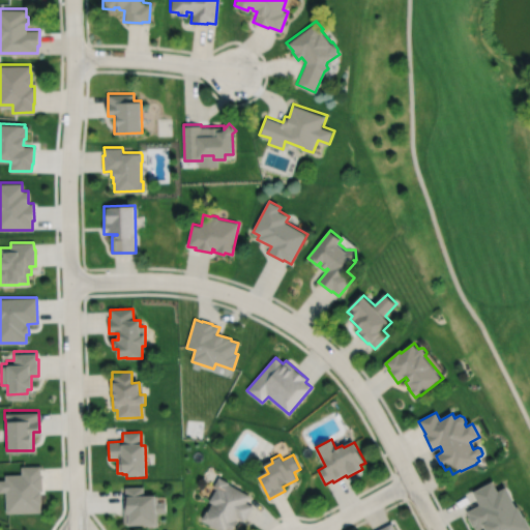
[(0,477),(0,489),(5,489),(5,510),(39,509),(39,501),(40,501),(40,489),(41,489),(41,471),(40,471),(40,463),(21,464),(21,472),(5,472),(5,477),(0,477)]
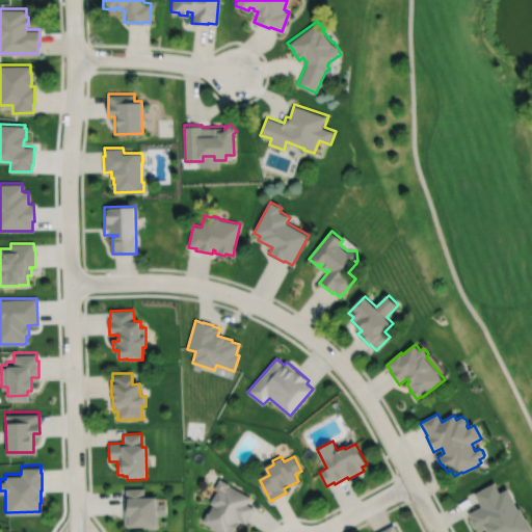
[(219,479),(214,489),(218,491),(211,504),(213,505),(209,514),(207,513),(202,523),(218,531),(234,531),(239,523),(238,523),(239,520),(246,524),(254,508),(247,505),(251,498),(230,486),(230,485),(219,479)]
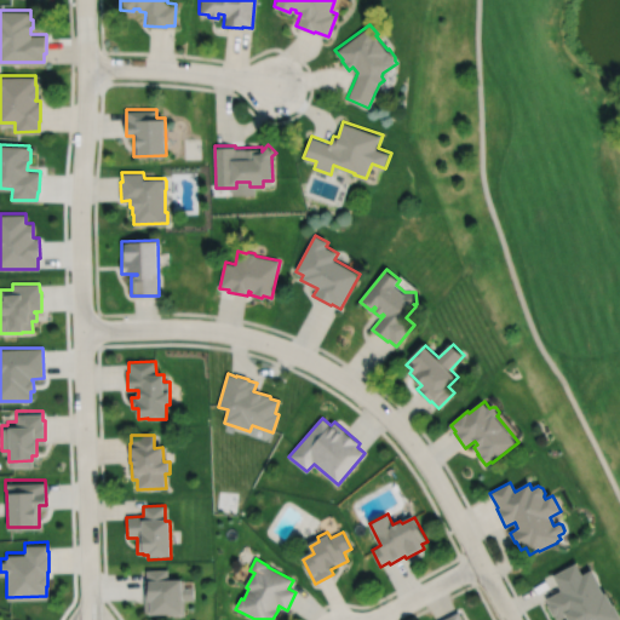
[(578,564),(554,577),(562,591),(546,600),(550,606),(547,607),(554,616),(555,616),(557,619),(560,619),(567,616),(568,619),(619,619),(619,616),(615,607),(614,608),(608,595),(606,596),(592,572),(584,577),(578,564)]
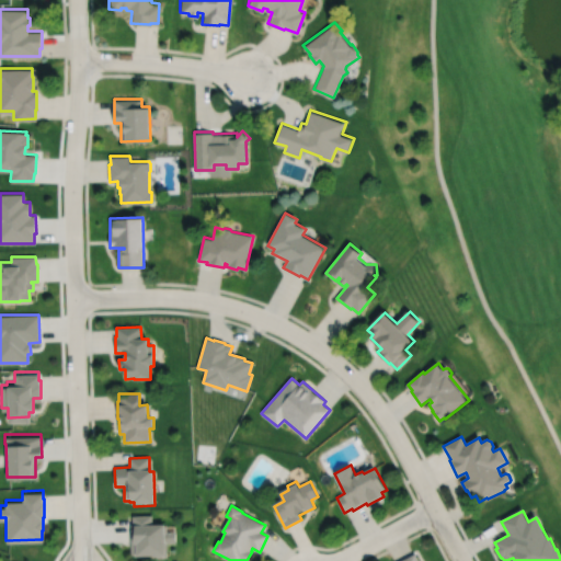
[(130,526),(132,557),(137,557),(137,558),(167,557),(167,544),(175,542),(174,533),(167,533),(165,526),(152,526),(151,516),(133,516),(133,526),(130,526)]
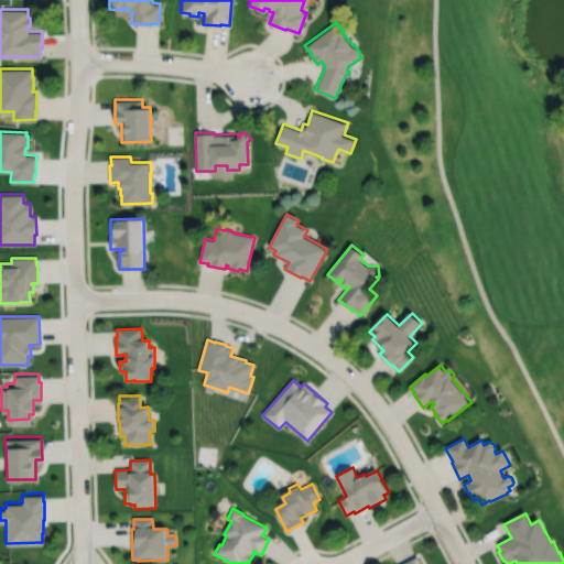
[(422,563),(416,553),(397,563),(422,563)]
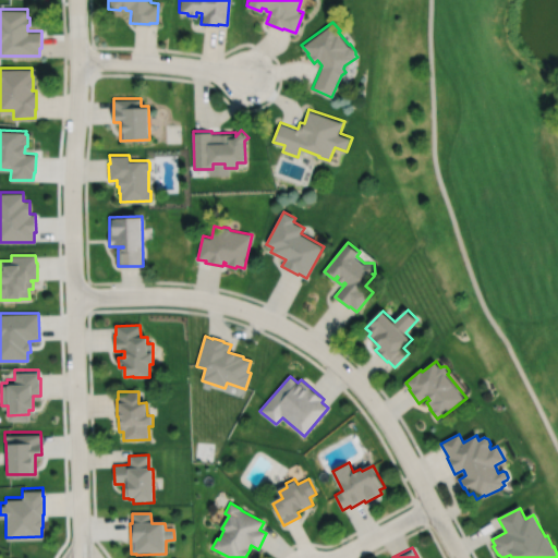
All buildings are outlined.
